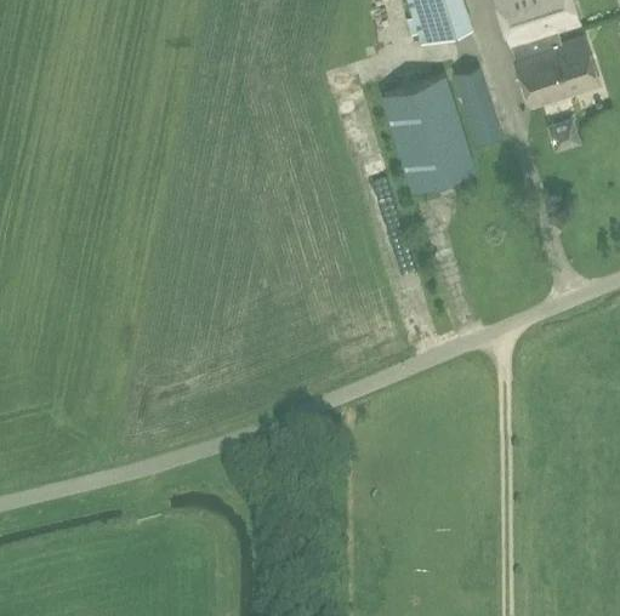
[(421,45),(465,32),(454,0),(441,0),(410,10),(421,45)]
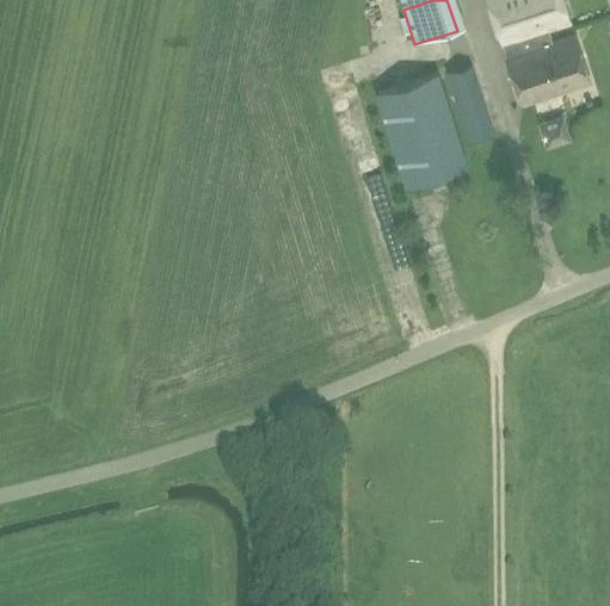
[(501,48),(549,33),(548,31),(571,25),(564,0),(486,0),(500,48),(501,48)]
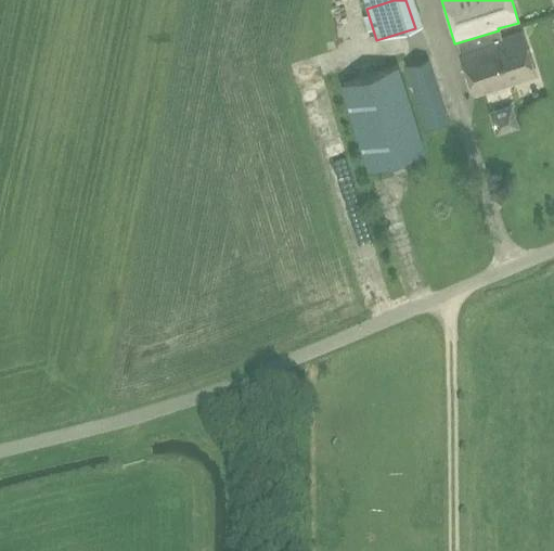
[(501,41),(499,30),(455,43),(472,99),(536,80),(523,35),(501,41)]
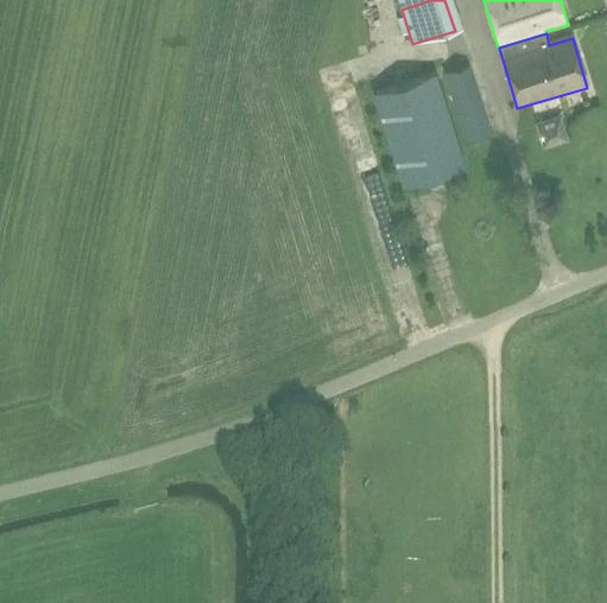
[(465,38),(450,44),(457,62),(472,57),(465,38)]
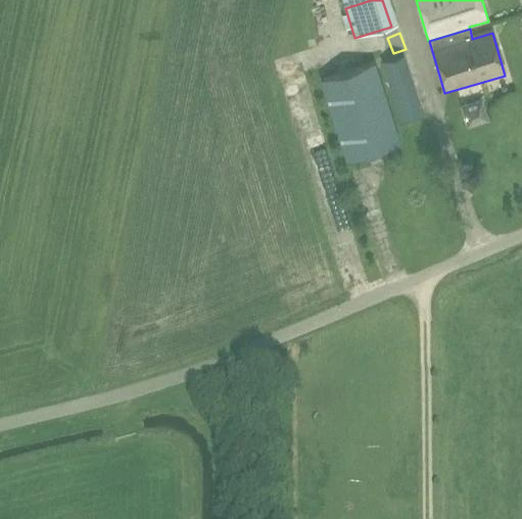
[(400,123),(421,116),(402,58),(382,64),(400,123)]
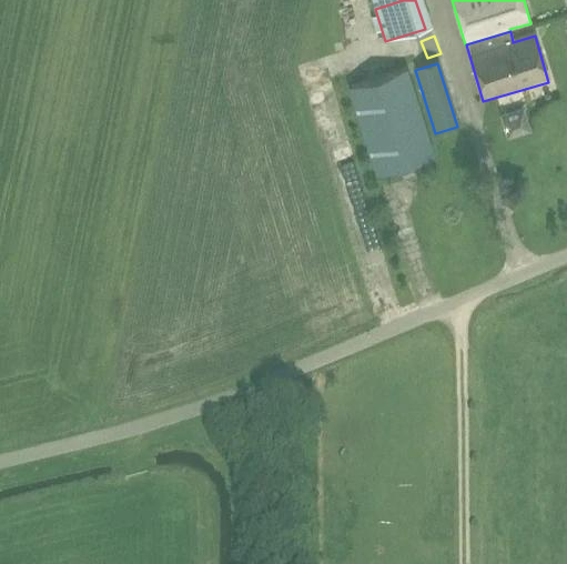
[(376,175),(432,158),(405,71),(348,89),(376,175)]
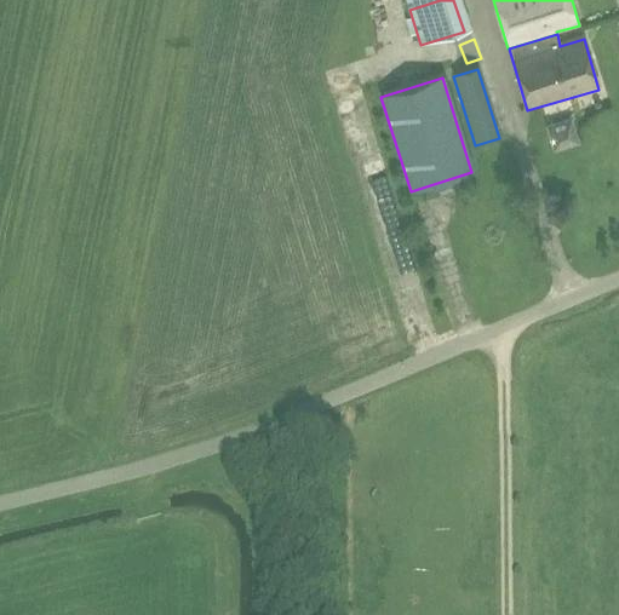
[(568,124),(545,132),(554,155),(577,147),(568,124)]
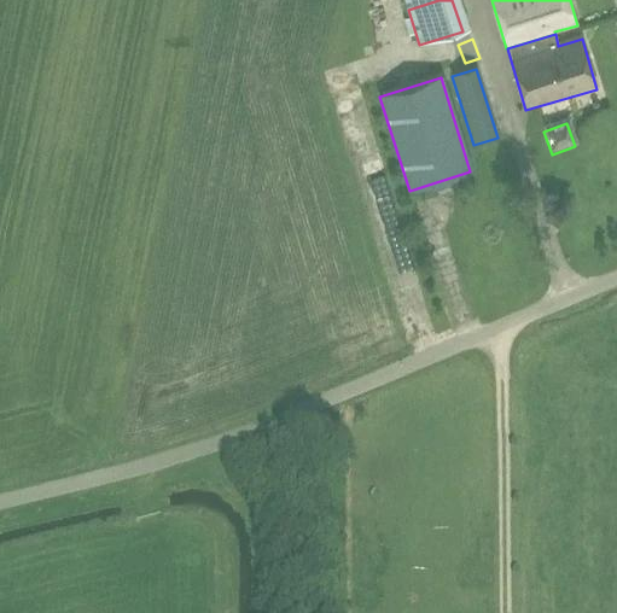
[(370,181),(382,214),(396,208),(385,176),(370,181)]
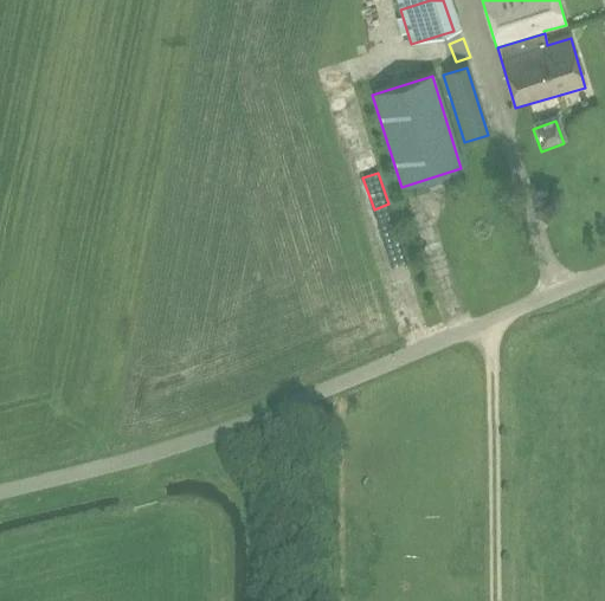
[(398,276),(416,267),(401,233),(384,241),(398,276)]
